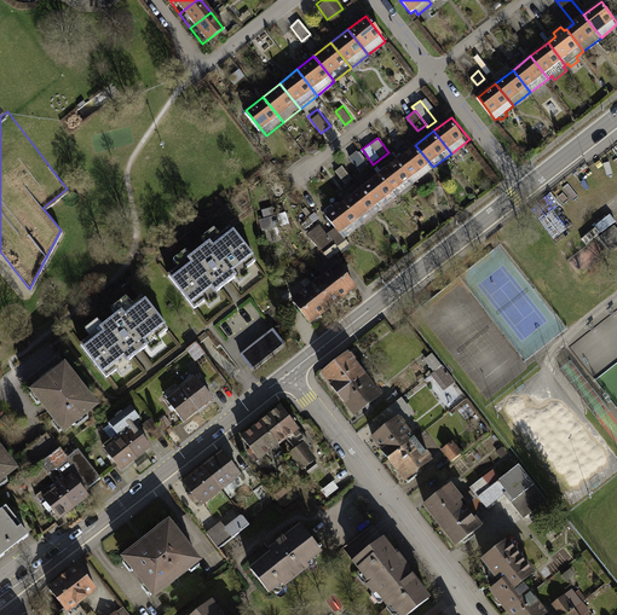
[(397,158),(415,181),(433,167),(415,145),(397,158)]
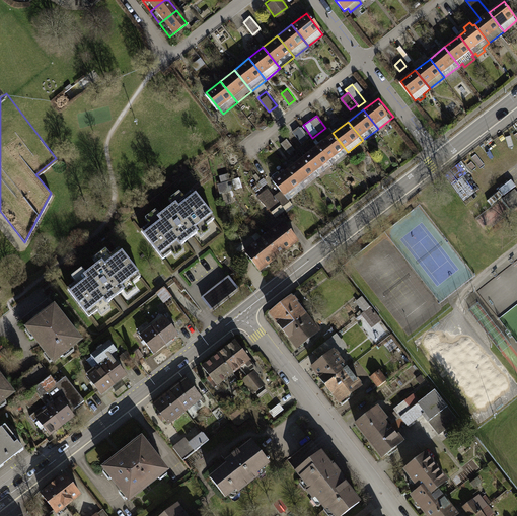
[(301,127),(294,133),(302,143),(309,138),(301,127)]
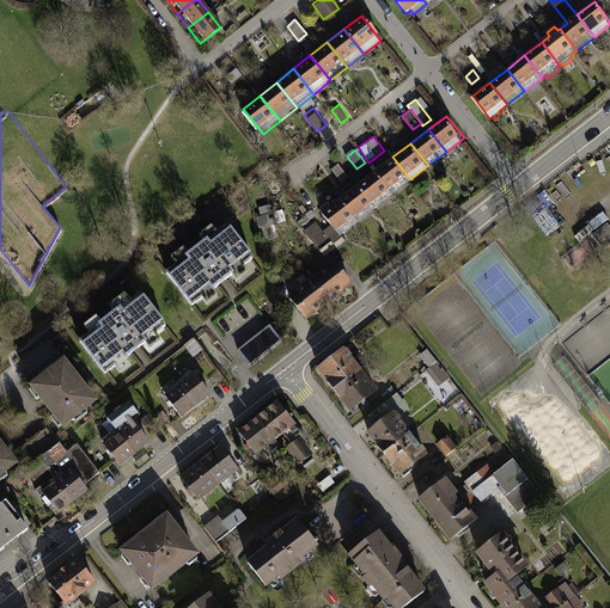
[(374,171),(392,192),(410,179),(392,157),(374,171)]
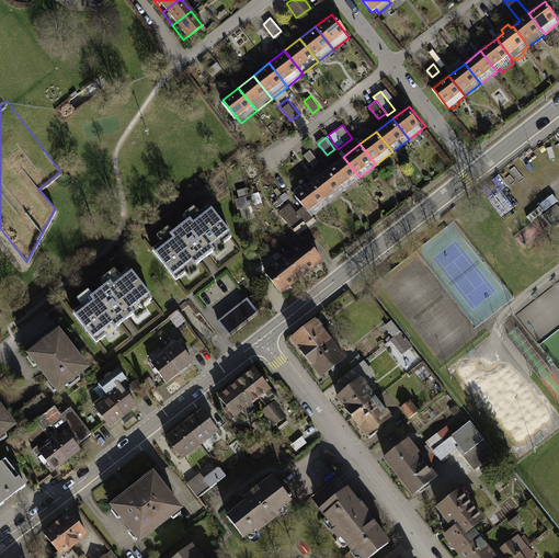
[(310,150),(304,155),(315,169),(320,163),(310,150)]
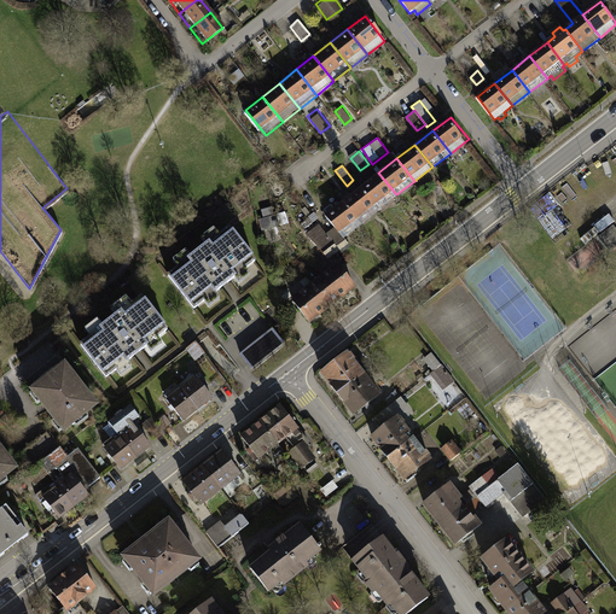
[(360,186),(378,209),(396,194),(378,173),(360,186)]
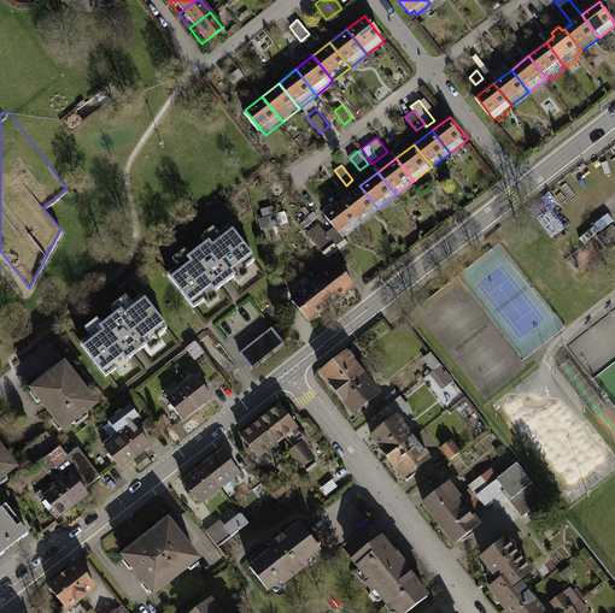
[(343,200),(359,222),(378,208),(359,186),(343,200)]
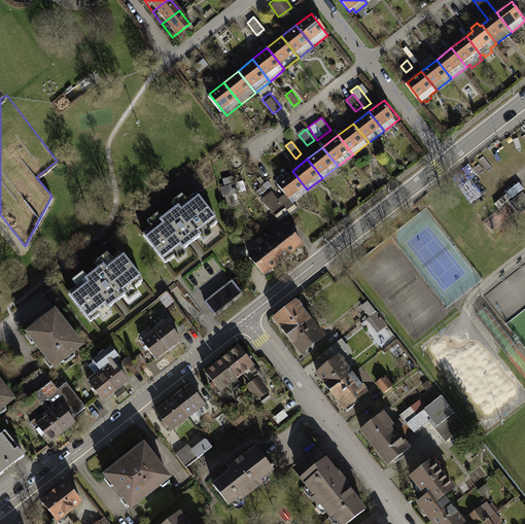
[(260,199),(274,215),(285,206),(288,209),(295,204),(293,201),(307,189),(292,171),(277,182),(285,194),(279,198),(273,189),(260,199)]
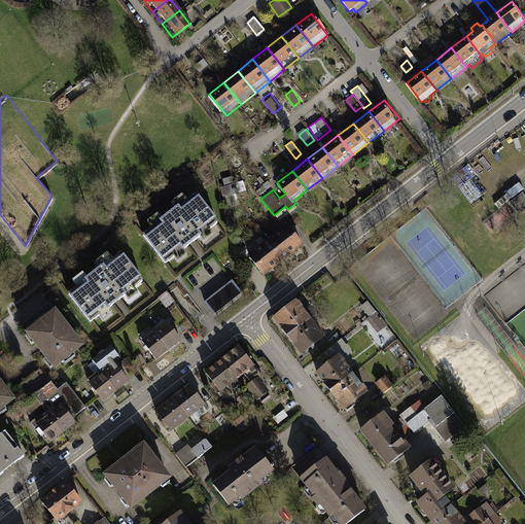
[(232,174),(221,177),(224,185),(235,183),(232,174)]
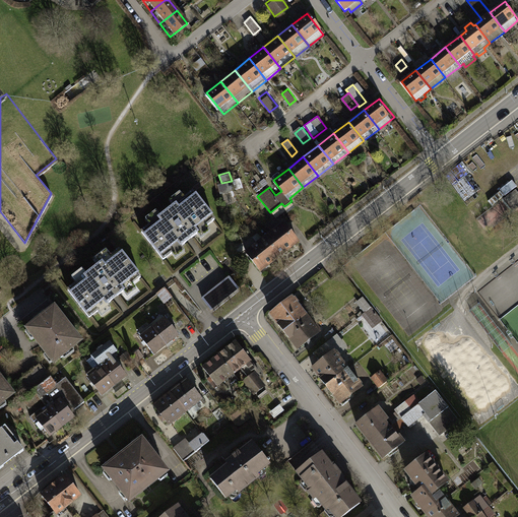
[(504,193),(517,185),(513,179),(500,187),(504,193)]
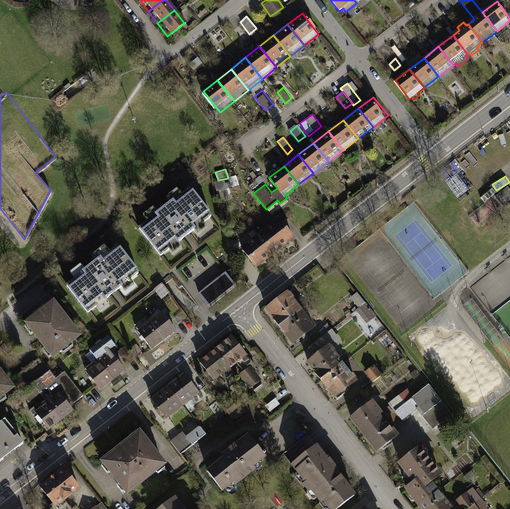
[(141,227),(163,254),(171,249),(175,254),(184,247),(181,242),(194,232),(198,236),(210,227),(206,221),(214,214),(193,187),(184,194),(180,189),(170,196),(174,201),(160,212),(157,207),(146,215),(150,220),(141,227)]
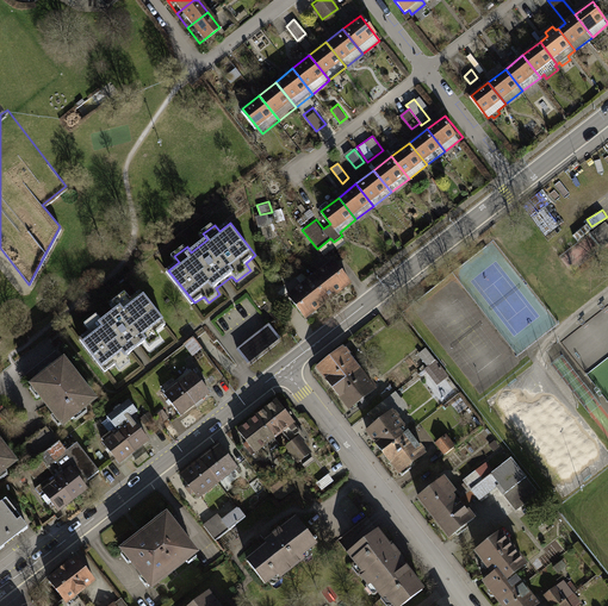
[(308,274),(326,297),(348,279),(330,256),(308,274)]
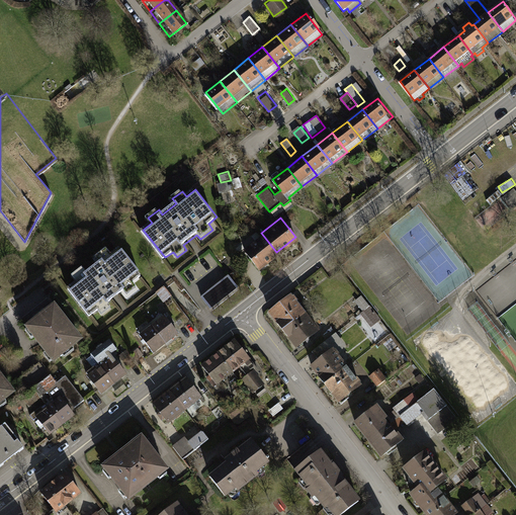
[(242,248),(257,267),(276,252),(261,233),(242,248)]
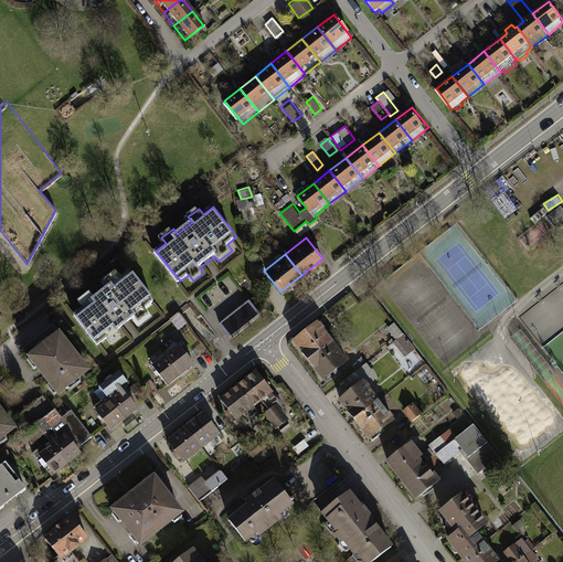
[(75,315),(99,345),(107,338),(113,345),(125,335),(120,330),(134,319),(138,325),(151,314),(147,308),(156,300),(133,271),(123,278),(118,273),(107,281),(112,286),(96,297),(93,292),(81,301),(85,307),(75,315)]
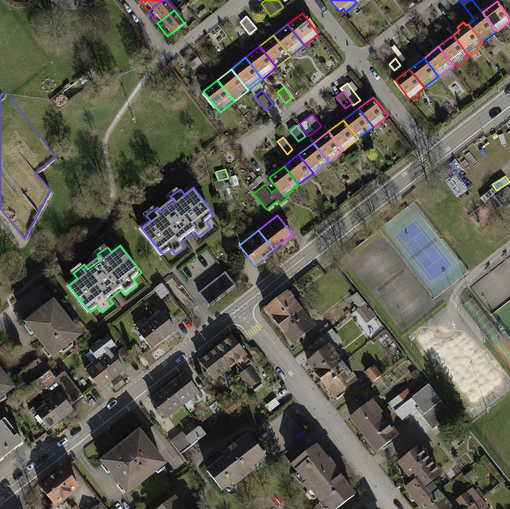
[(197,292),(205,302),(232,281),(224,271),(197,292)]
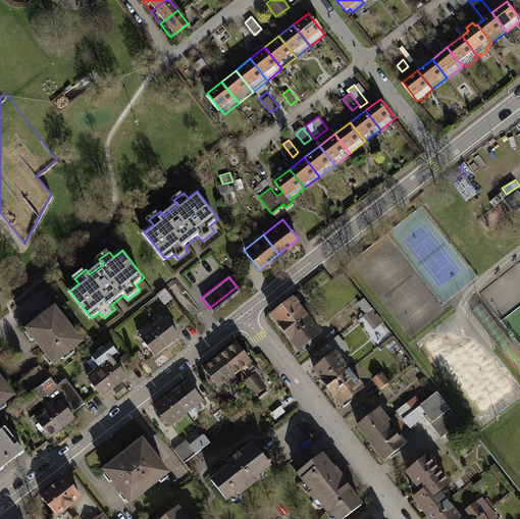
[(163,287),(156,292),(163,301),(170,295),(163,287)]
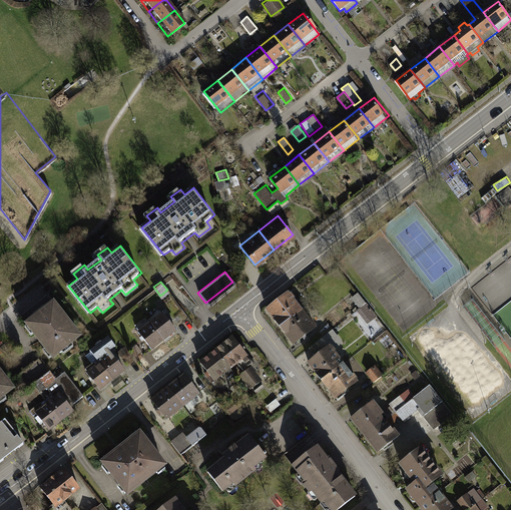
[(281,326),(306,308),(292,289),(268,307),(281,326)]
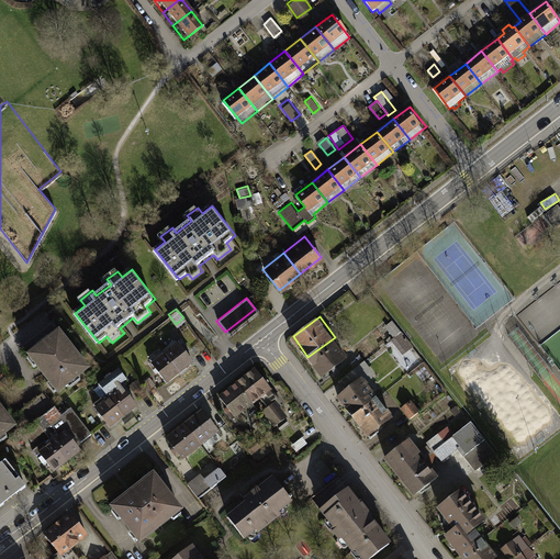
[(383,324),(392,335),(399,330),(390,319),(383,324)]
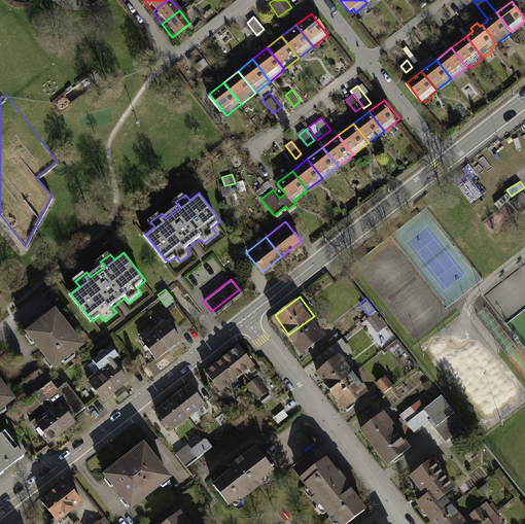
[(488,330),(504,323),(494,303),(478,311),(488,330)]
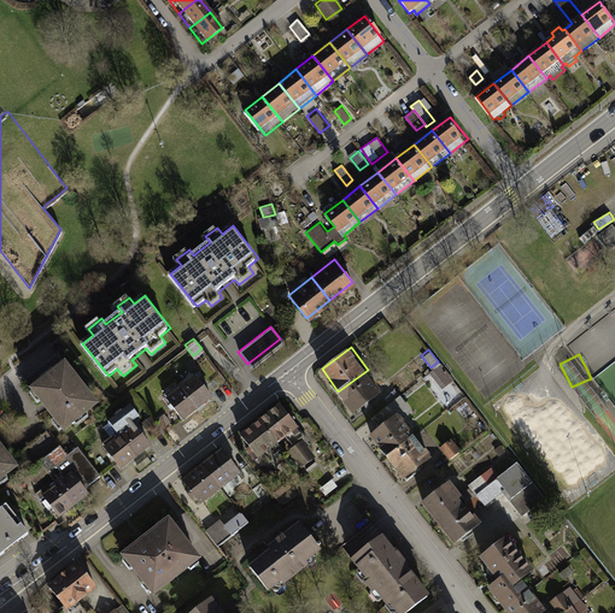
[(451,378),(438,361),(431,367),(428,370),(441,385),(451,378)]
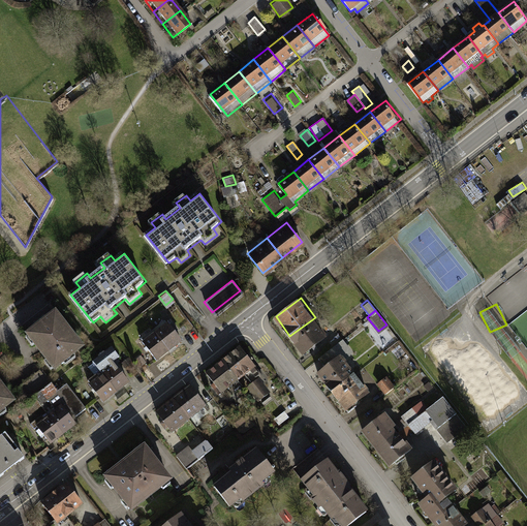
[(27,331),(54,365),(79,345),(52,311),(27,331)]
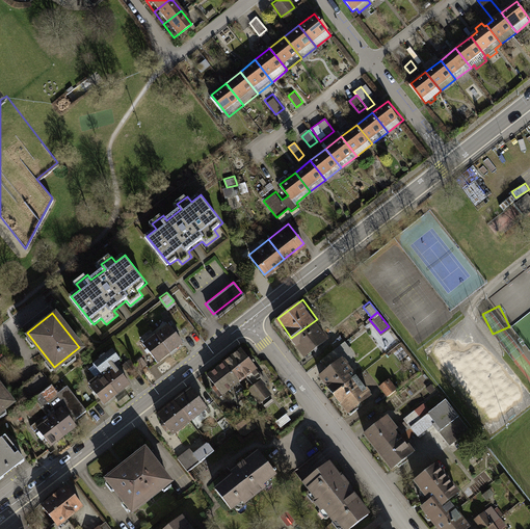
[(317,319),(291,338),(305,355),(330,338),(317,319)]
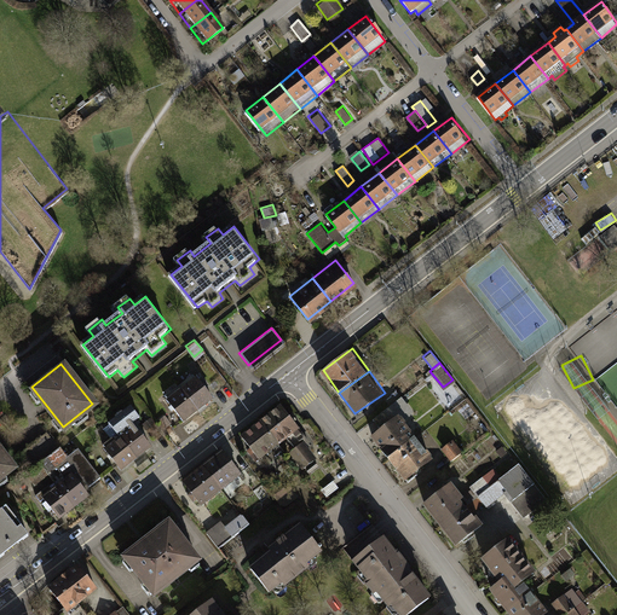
[(178,383),(196,406),(211,395),(195,376),(194,376),(191,372),(178,383)]
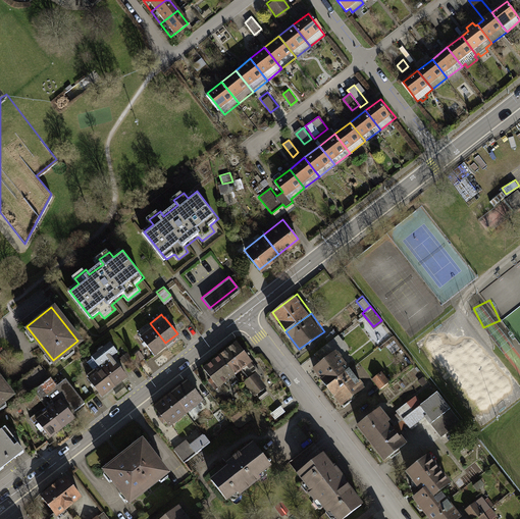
[(140,336),(152,353),(165,343),(150,323),(138,332),(141,335),(140,336)]
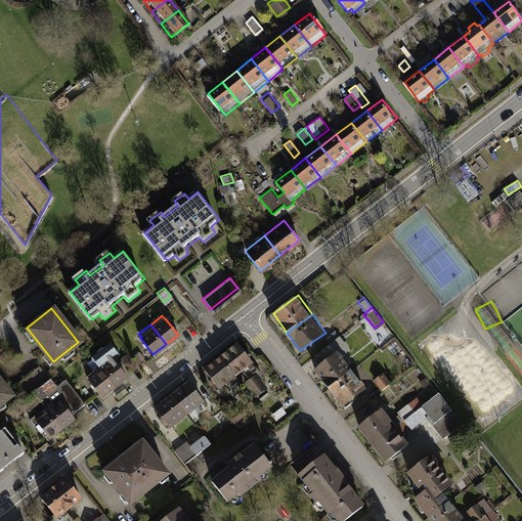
[(313,367),(329,386),(352,366),(341,353),(348,347),(338,334),(320,347),(328,356),(313,367)]
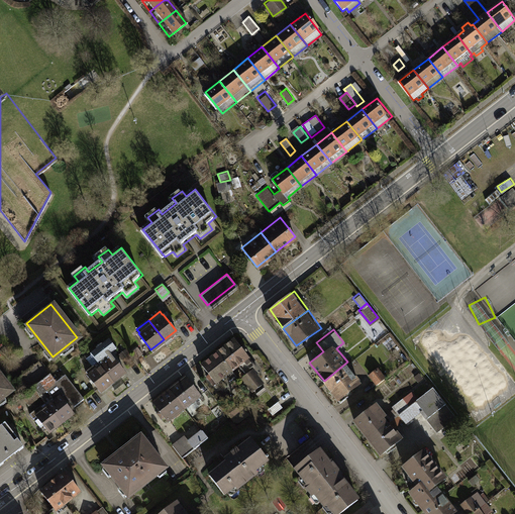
[(221,348),(236,369),(240,365),(247,374),(242,377),(252,391),(265,382),(256,371),(261,369),(251,357),(253,356),(237,335),(221,348)]
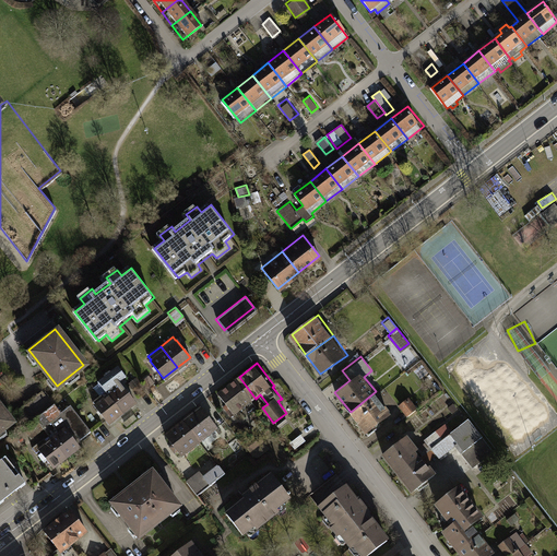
[(109,423),(123,412),(138,401),(121,380),(128,376),(119,365),(99,380),(108,391),(94,402),(109,423)]
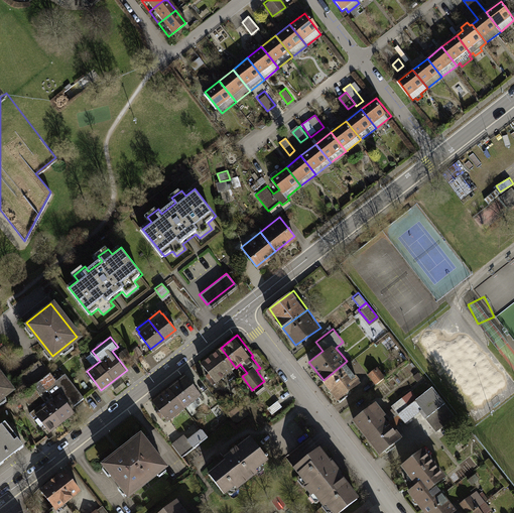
[(126,348),(120,353),(126,362),(133,357),(126,348)]
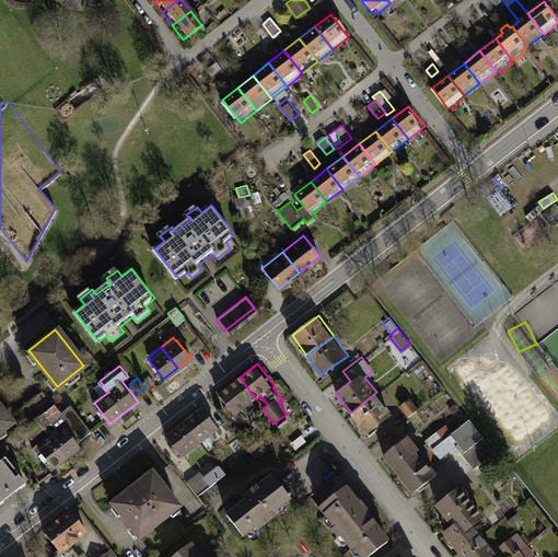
[(256,399),(240,378),(220,392),(236,414),(256,399)]
